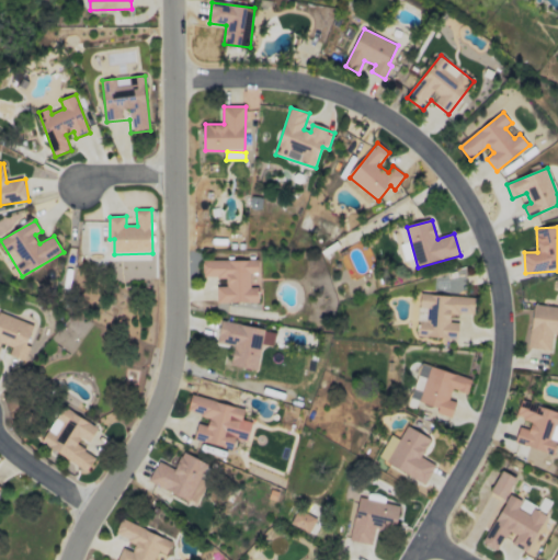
[(218,304),(260,304),(260,288),(252,288),(252,275),(260,275),(260,261),(204,261),(204,277),(228,278),(228,287),(218,287),(218,304)]
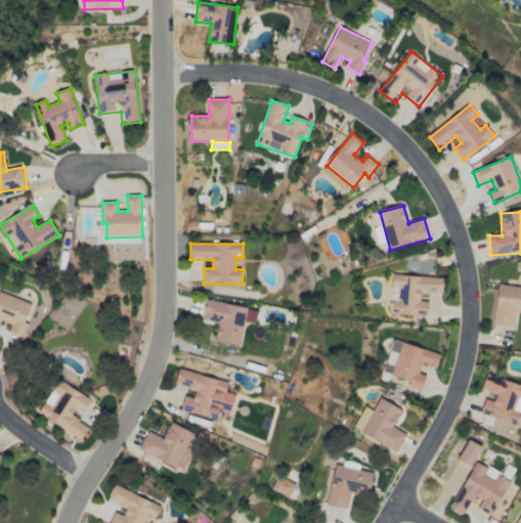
[(445,278),(393,275),(393,288),(400,288),(399,300),(392,300),(391,314),(428,316),(429,302),(422,302),(422,294),(444,295),(445,278)]
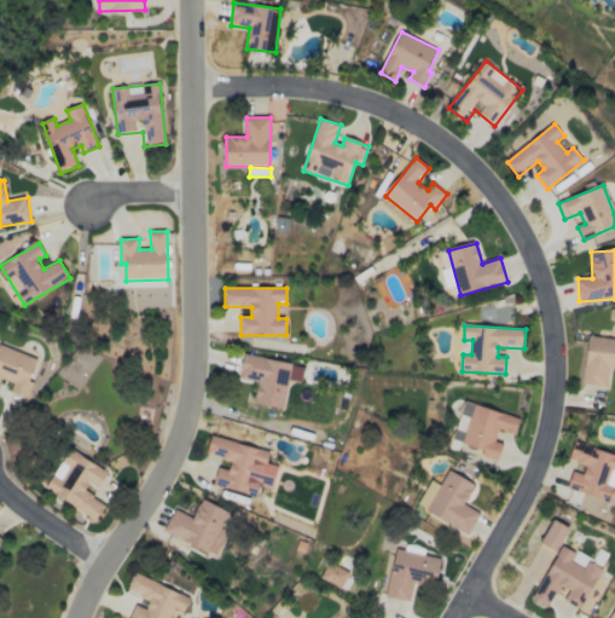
[(614,339),(587,338),(586,386),(609,387),(610,369),(614,369),(614,339)]
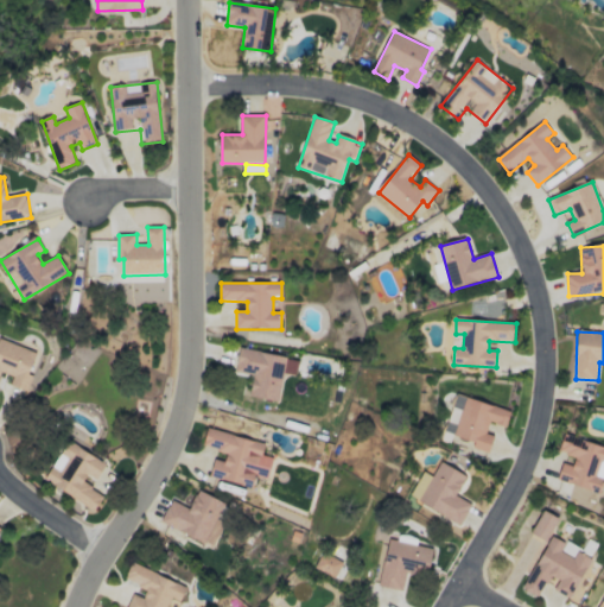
[(39,353),(0,337),(0,380),(4,372),(14,377),(12,385),(26,391),(39,353)]
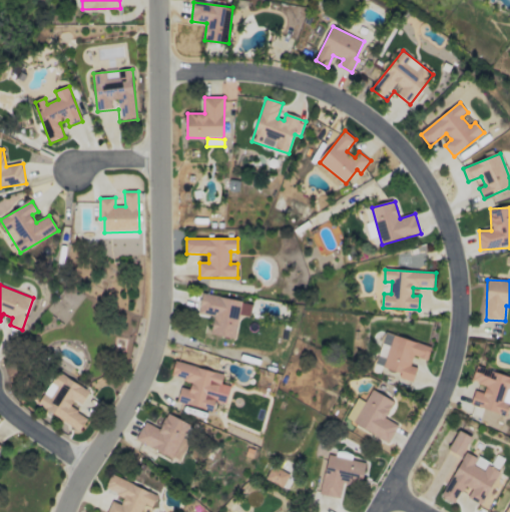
[(211,335),(236,339),(240,316),(251,318),(253,303),(203,294),(199,314),(215,317),(211,335)]
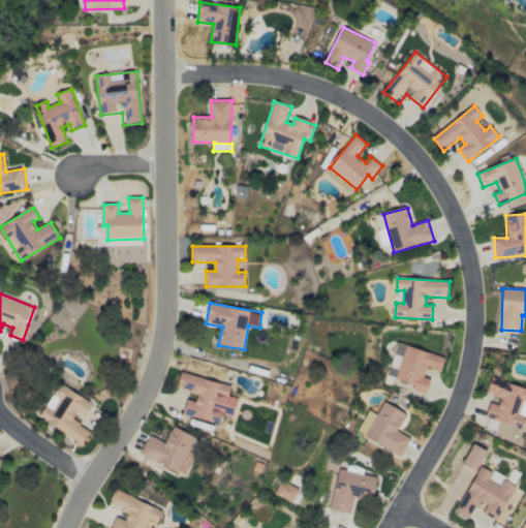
[(446,358),(398,344),(389,377),(413,384),(412,390),(427,394),(431,379),(425,377),(428,368),(442,372),(446,358)]
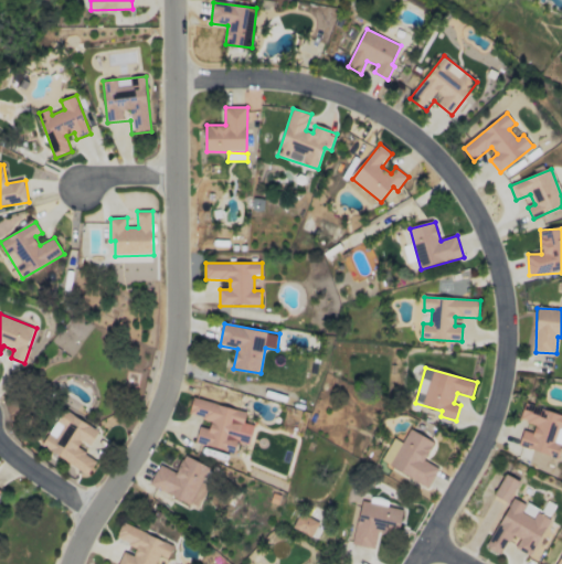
[(236,454),(239,443),(250,445),(254,426),(245,424),(248,412),(193,398),(190,415),(212,421),(210,429),(200,427),(197,444),(236,454)]
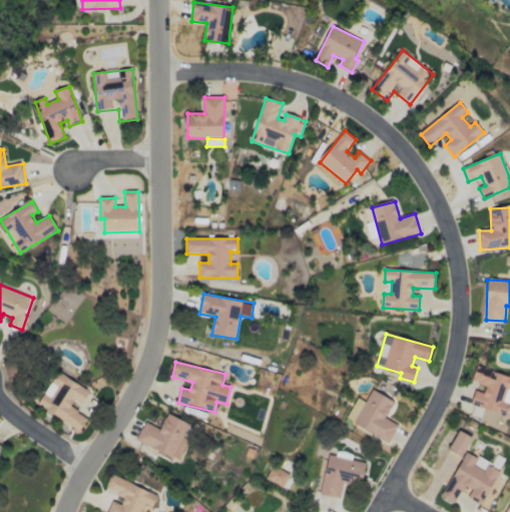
[(472,406),(506,416),(509,404),(509,376),(477,367),(473,383),(487,387),(484,393),(476,391),(472,406)]
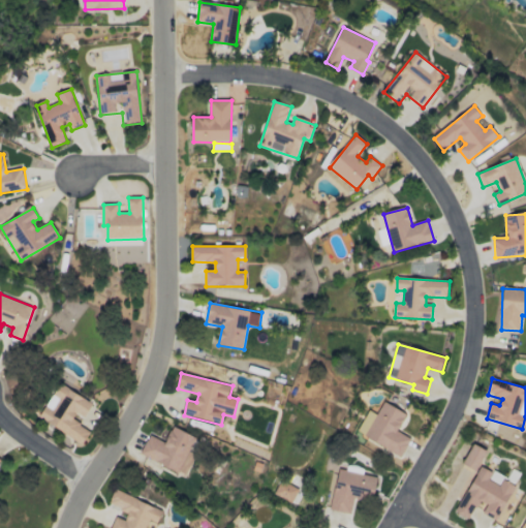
[(91,430),(73,422),(78,413),(86,417),(94,403),(59,383),(39,420),(85,444),(91,430)]
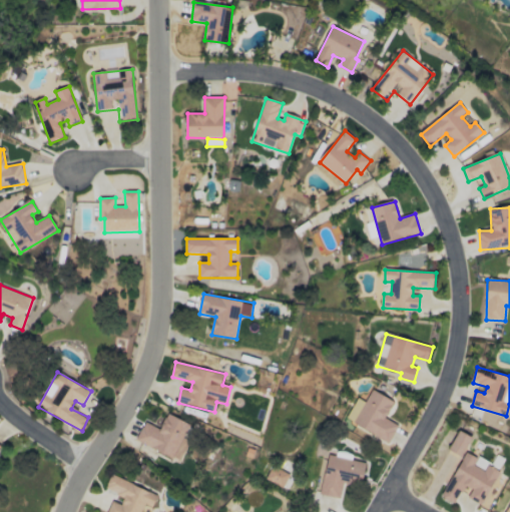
[(347,420),(390,444),(400,426),(386,418),(395,402),(374,390),(366,403),(359,399),(347,420)]
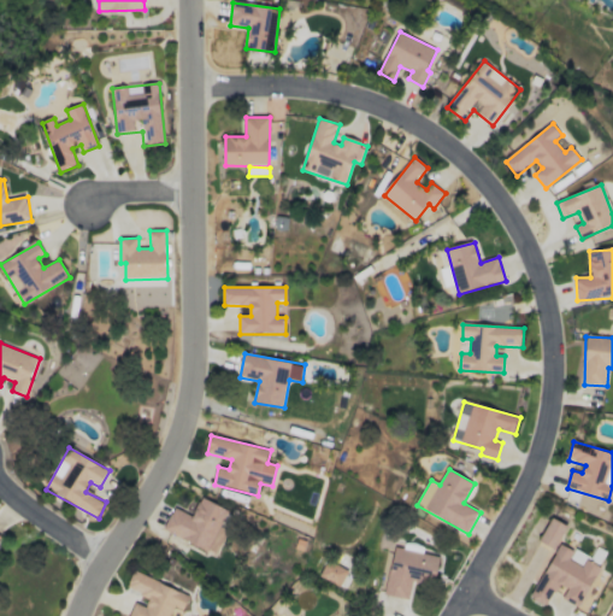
[(230,511),(201,498),(194,516),(175,508),(164,532),(218,556),(230,531),(223,527),(230,511)]
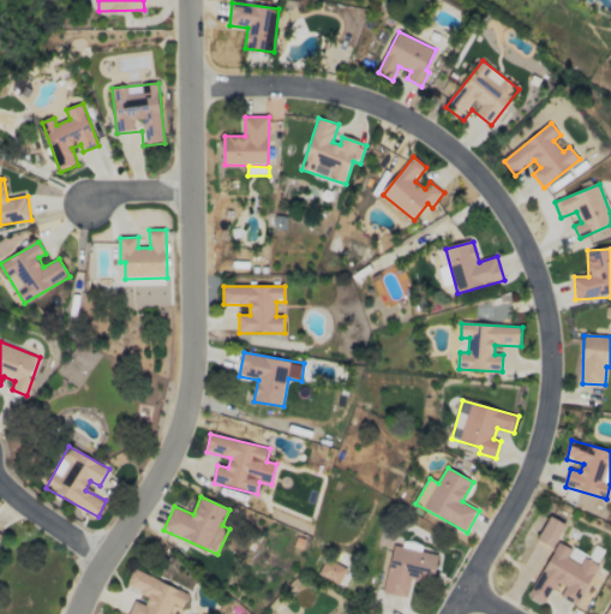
[(567,525),(551,517),(538,540),(553,548),(567,525)]
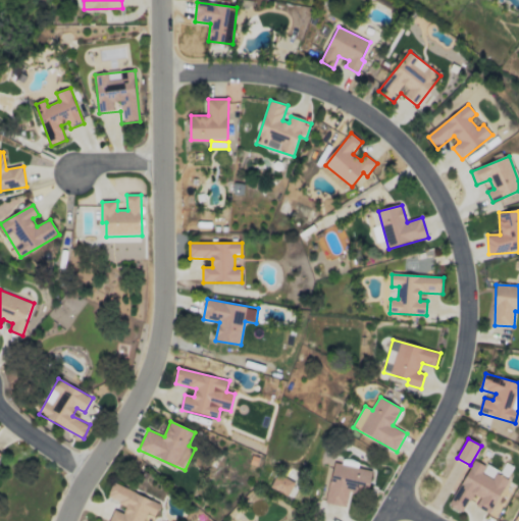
[(369,495),(373,471),(359,468),(360,464),(335,459),(326,504),(347,508),(350,491),(369,495)]
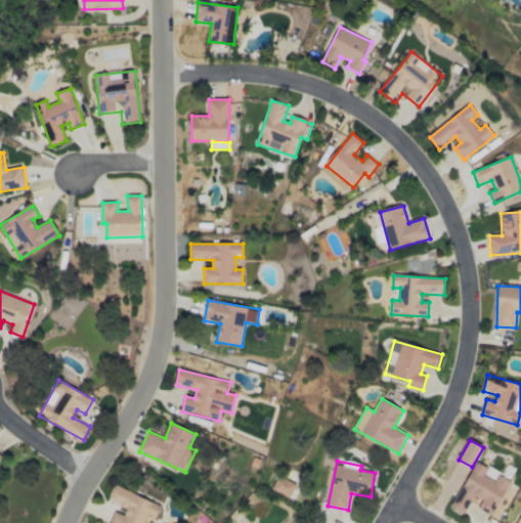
[(452,508),(467,515),(475,496),(483,500),(479,509),(497,517),(515,481),(475,463),(452,508)]
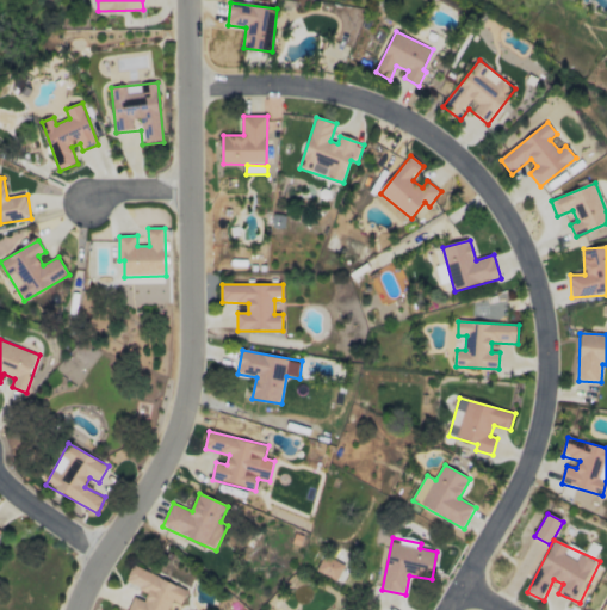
[(317,573),(339,581),(346,564),(324,555),(317,573)]
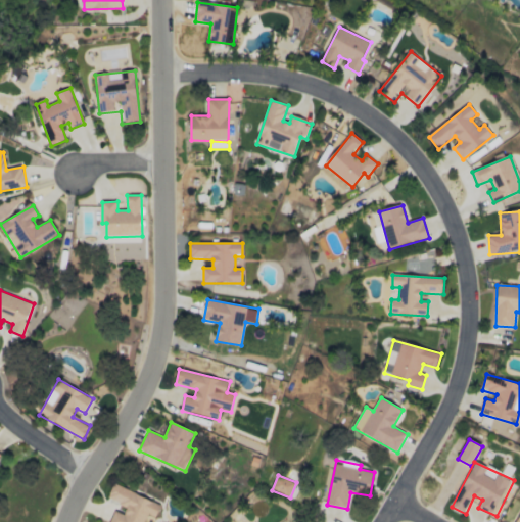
[(145,521),(149,514),(156,517),(161,505),(114,485),(108,499),(128,507),(124,515),(115,511),(110,521),(145,521)]
